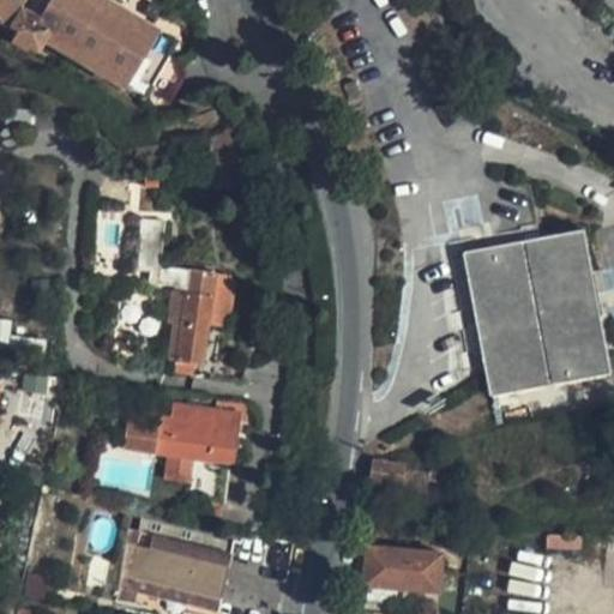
[(28,0),(0,0),(0,17),(2,19),(0,24),(16,32),(11,43),(28,53),(30,49),(42,55),(47,46),(145,102),(180,38),(114,0),(49,0),(41,16),(25,7),(28,0)]
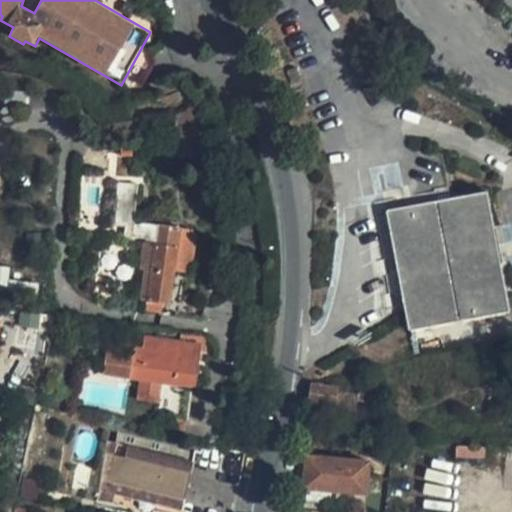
[(34,13),(41,0),(23,0),(21,6),(34,13)]
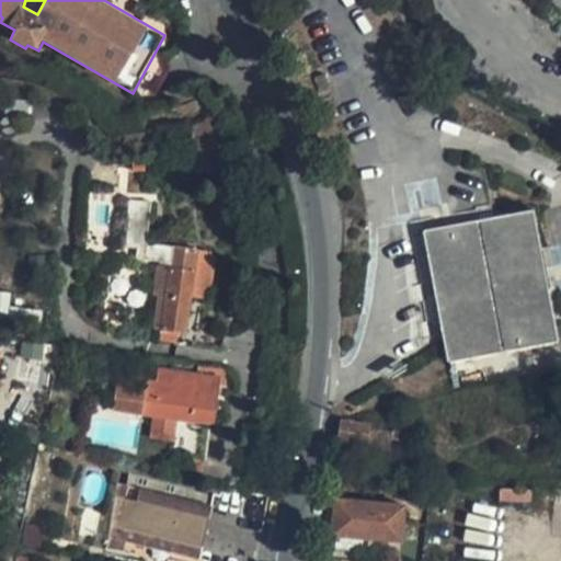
[(309,72),(316,89),(325,86),(320,68),(309,72)]
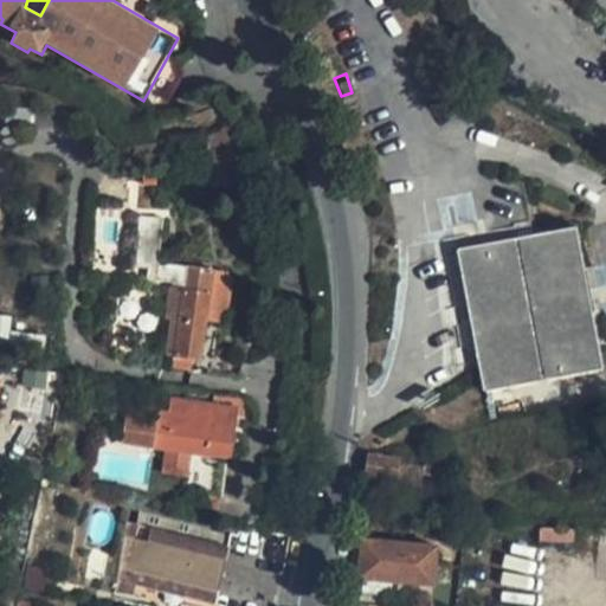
[(85,160),(73,265),(155,276),(165,200),(156,200),(159,168),(85,160)]
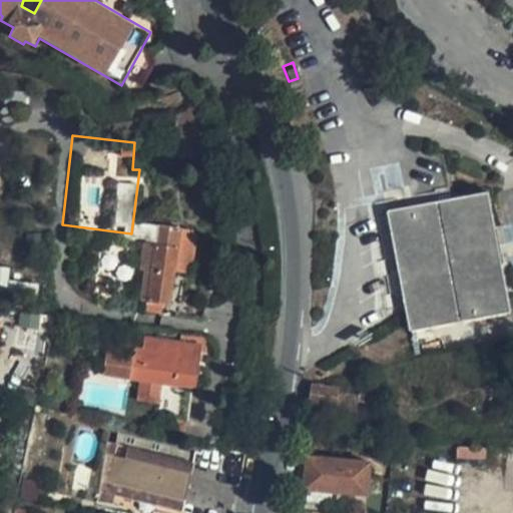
[(498,198),(392,211),(407,336),(512,324),(498,198)]
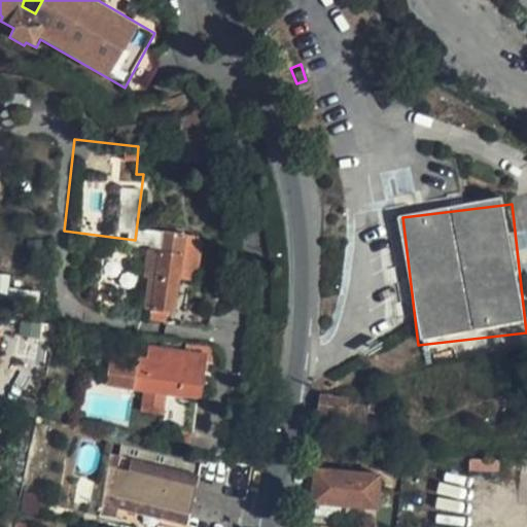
[(175,313),(184,238),(161,234),(157,255),(147,253),(145,279),(150,279),(148,309),(175,313)]
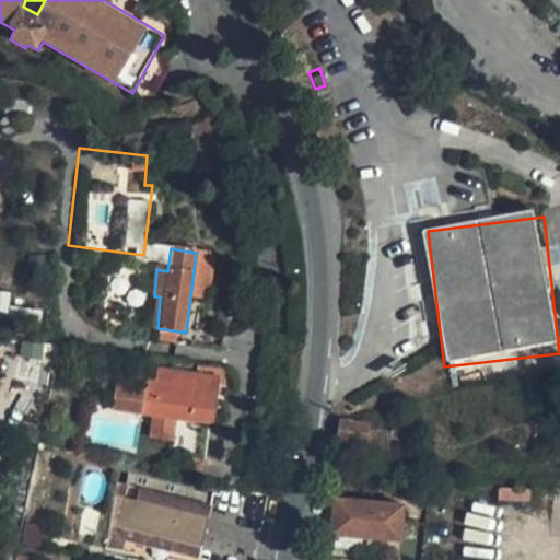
[(0,280),(0,312),(30,306),(23,276),(0,280)]
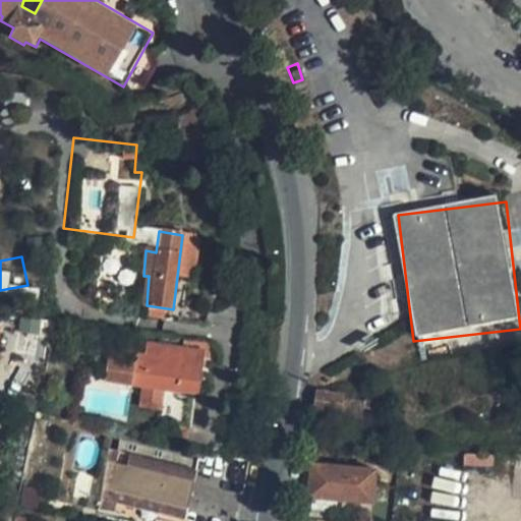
[(182,304),(179,324),(207,327),(209,308),(182,304)]
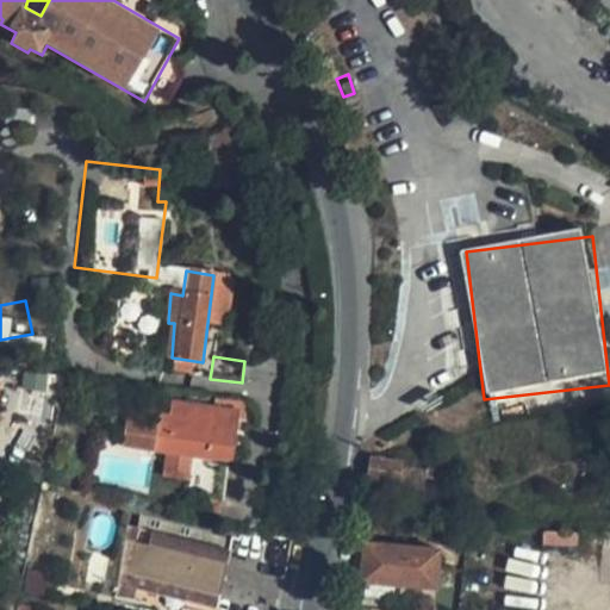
[(173,400),(169,416),(193,419),(197,405),(173,400)]
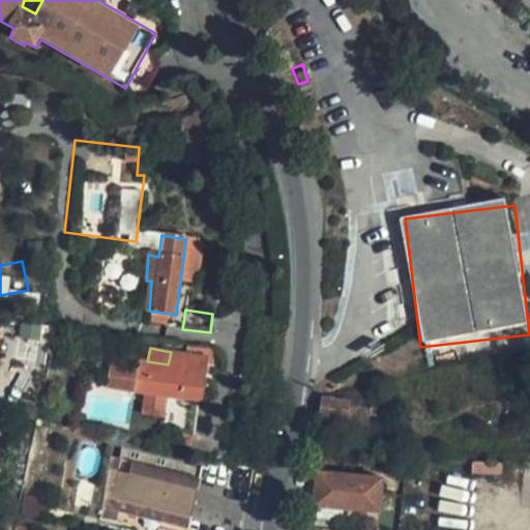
[(112,351),(106,386),(146,392),(169,396),(198,402),(206,357),(171,352),(168,364),(147,361),(135,359),(136,354),(112,351)]
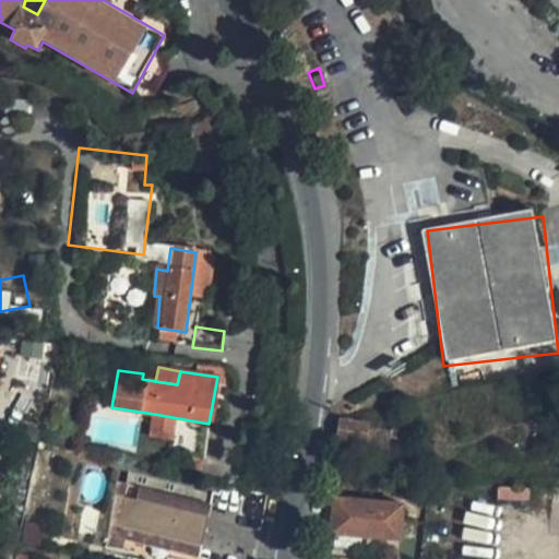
[(178,418),(154,414),(151,435),(175,439),(178,418)]
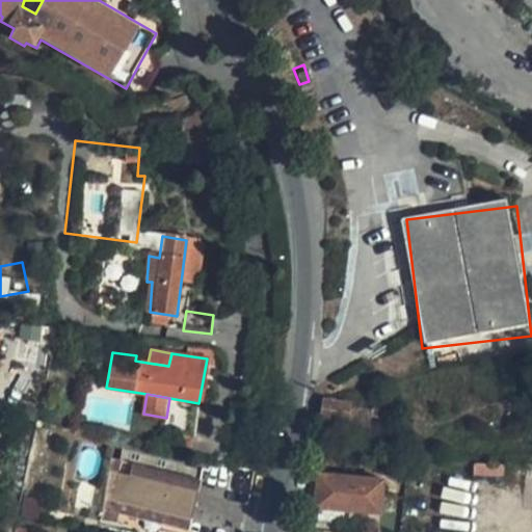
[(192,435),(198,403),(169,398),(166,418),(164,431),(179,433),(192,435)]
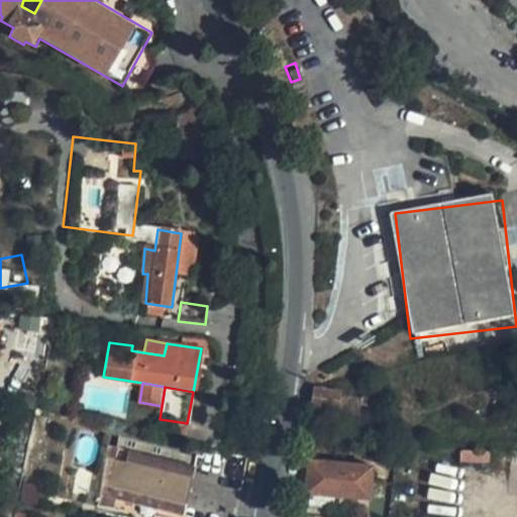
[(366,405),(366,401),(338,394),(312,388),(309,404),(333,409),(332,421),(362,428),(363,425),(374,427),(378,408),(366,405)]
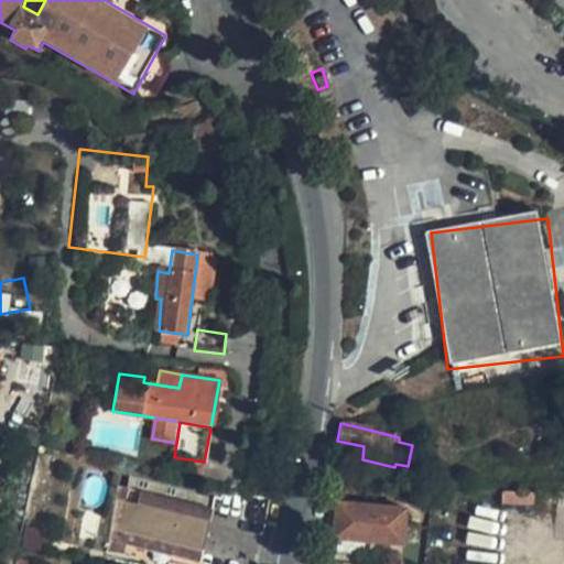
[(123,474),(107,552),(128,556),(129,548),(204,563),(217,492),(123,474)]
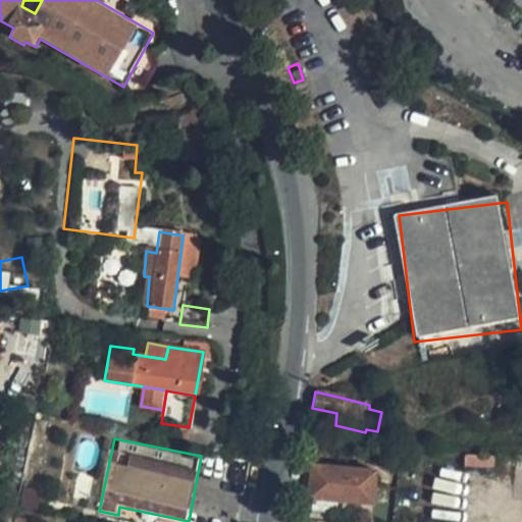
[(370,471),(308,464),(304,497),(367,504),(366,503),(369,483),(370,471)]
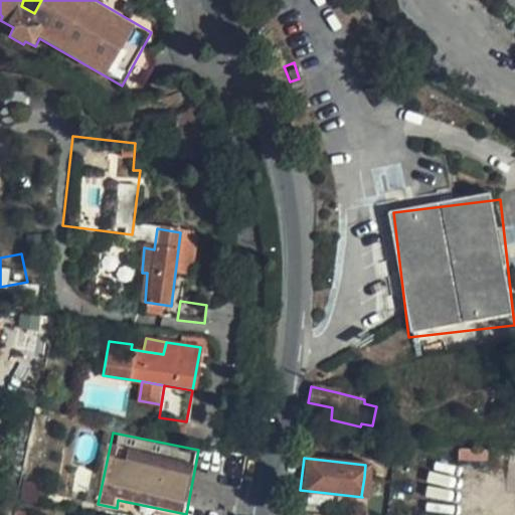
[(364,477),(361,496),(373,498),(376,479),(364,477)]
